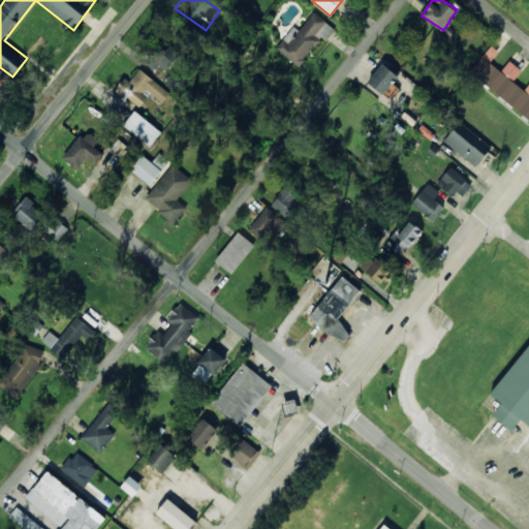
[(276,49),(299,66),(322,36),(327,39),(335,29),(313,11),(299,30),(293,26),(276,49)]
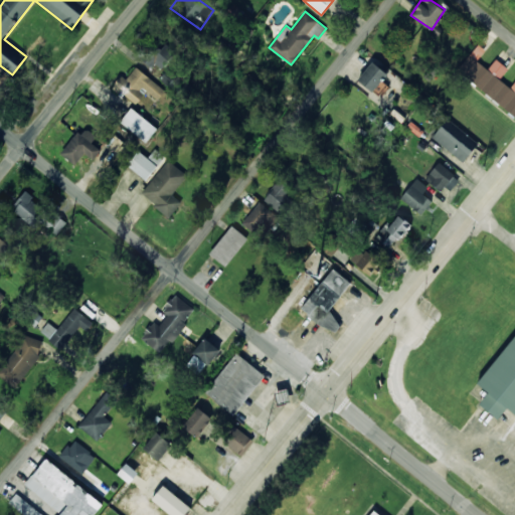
[(152,60),(161,68),(175,52),(167,44),(152,60)]
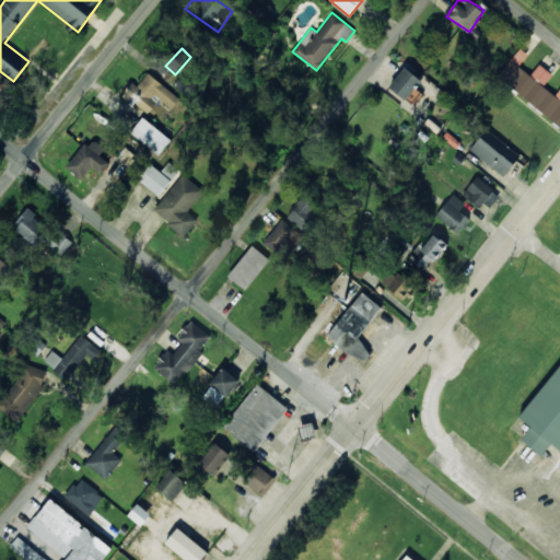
[(497,77),(559,125),(559,89),(555,95),(544,86),(552,74),(539,63),(531,76),(518,66),(527,55),(520,48),(497,77)]
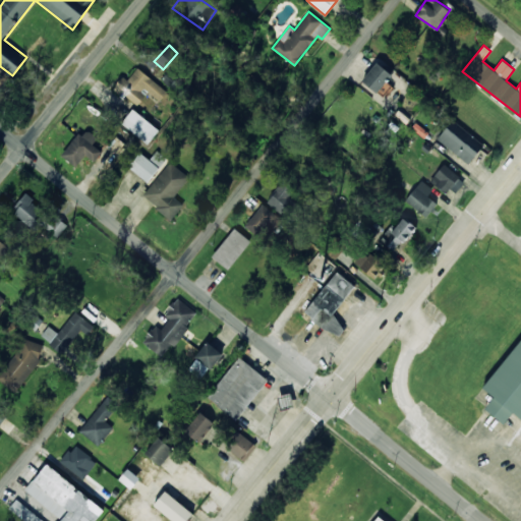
[(362,81),(378,93),(392,73),(375,62),(362,81)]
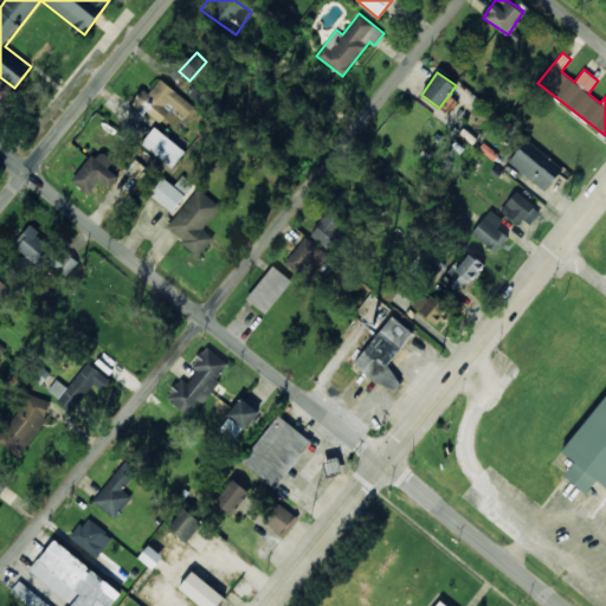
[(148,94),(143,89),(133,101),(159,123),(173,108),(185,117),(194,108),(161,78),(148,94)]
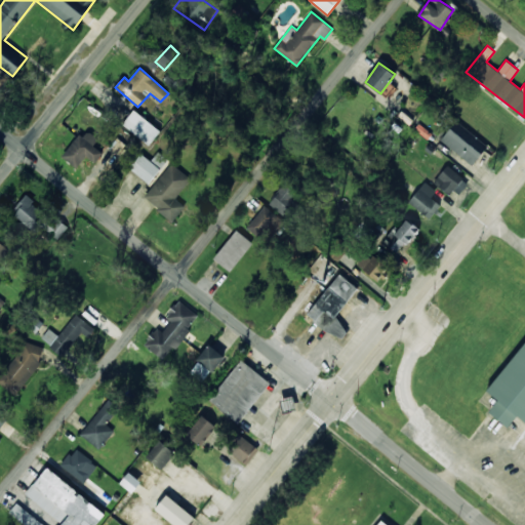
[(161,131),(134,110),(122,124),(149,146),(161,131)]
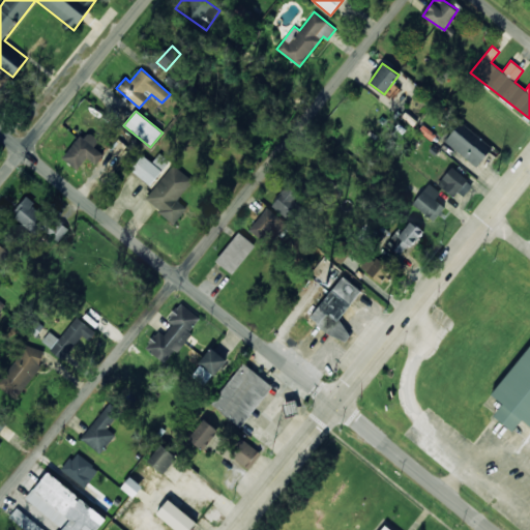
[(445,144),(478,166),(493,145),(459,123),(445,144)]
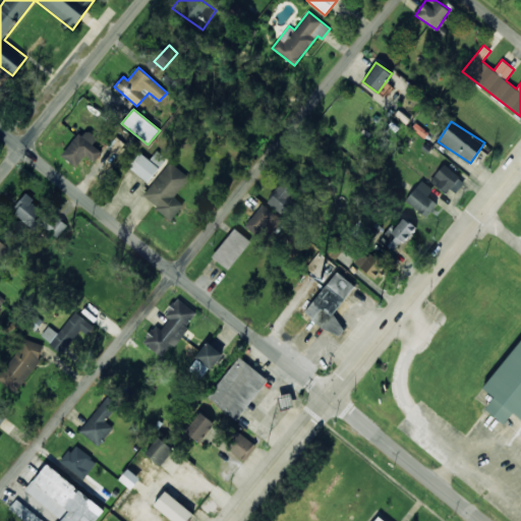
[(62,156),(75,167),(85,154),(96,162),(103,152),(93,145),(98,138),(84,127),(62,156)]
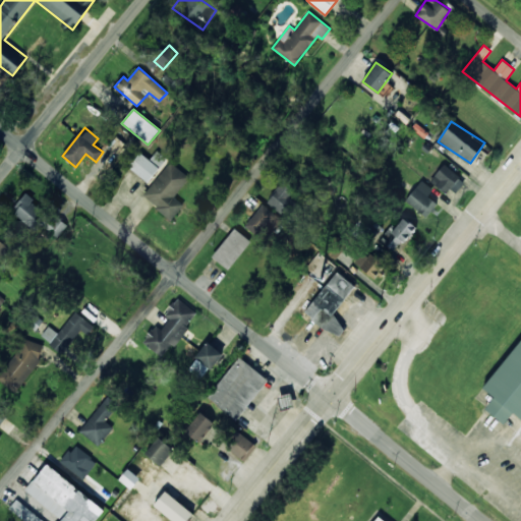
[(128,167),(148,182),(159,167),(140,152),(128,167)]
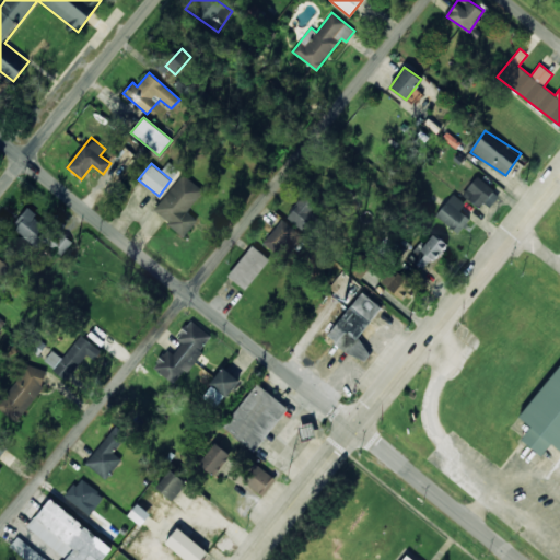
[(203,191),(184,174),(153,210),(184,236),(198,220),(187,211),(203,191)]
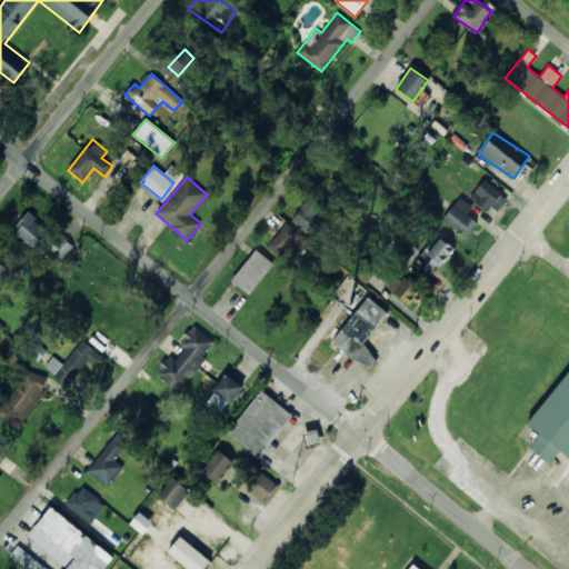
[(496,213),(508,197),(483,179),(471,197),(496,213)]
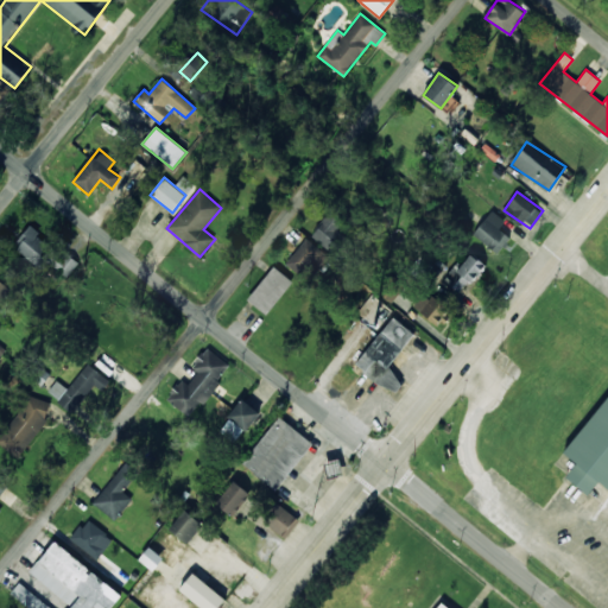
[(505,221),(493,210),(473,233),(496,254),(511,238),(499,228),(505,221)]
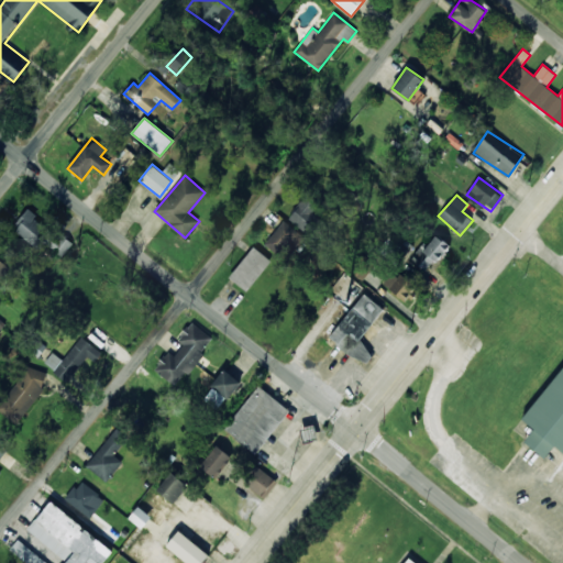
[(319,206),(309,196),(288,216),(304,232),(319,218),(313,211),(319,206)]
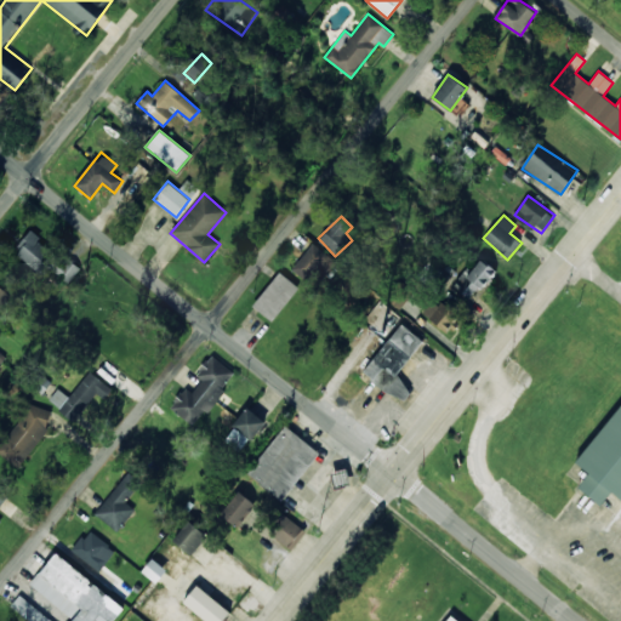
[(79,269),(30,231),(13,252),(44,275),(50,267),(69,283),(79,269)]
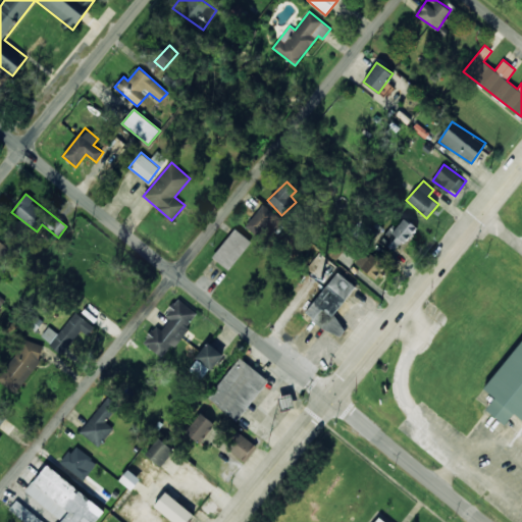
[(246,225),(264,241),(281,220),(263,204),(246,225)]
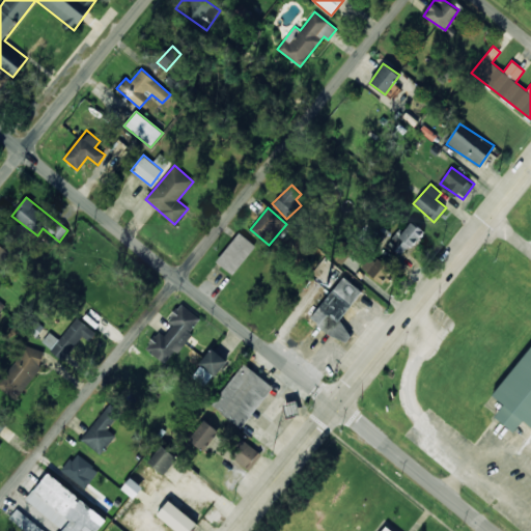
[(388,245),(402,256),(423,231),(409,219),(388,245)]
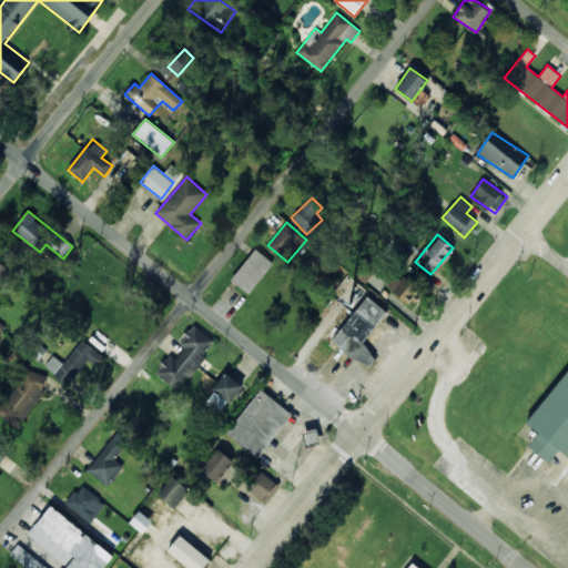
[(249,294),(273,263),(255,249),(231,280),(249,294)]
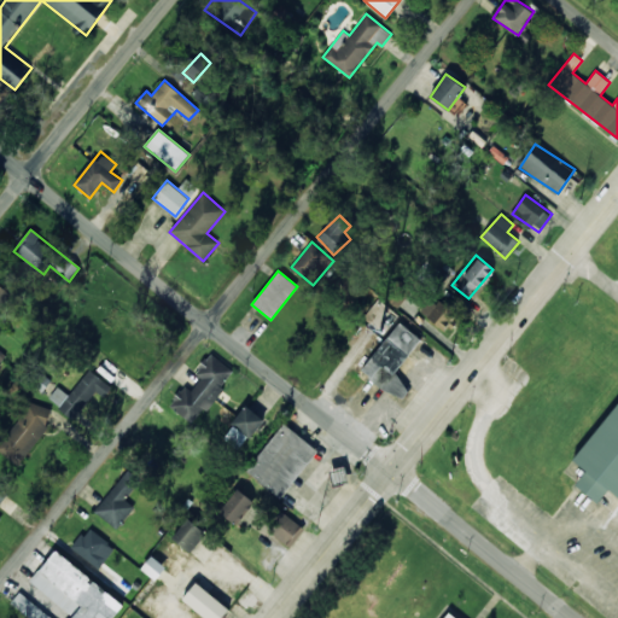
[(0,307),(11,295),(0,285),(0,307)]
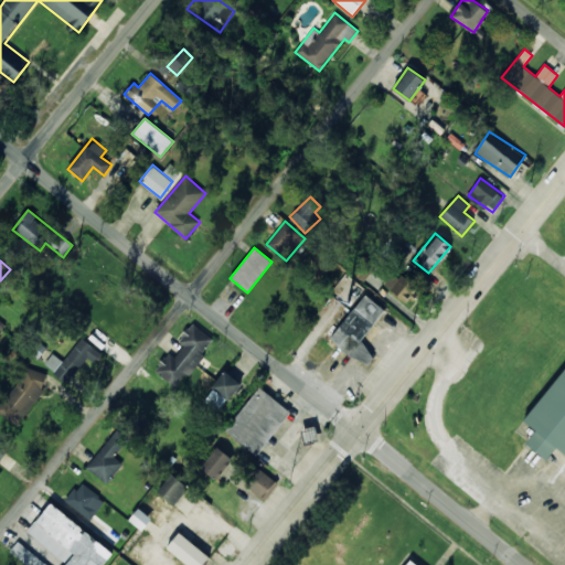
[(404,301),(416,287),(398,272),(386,285),(404,301)]
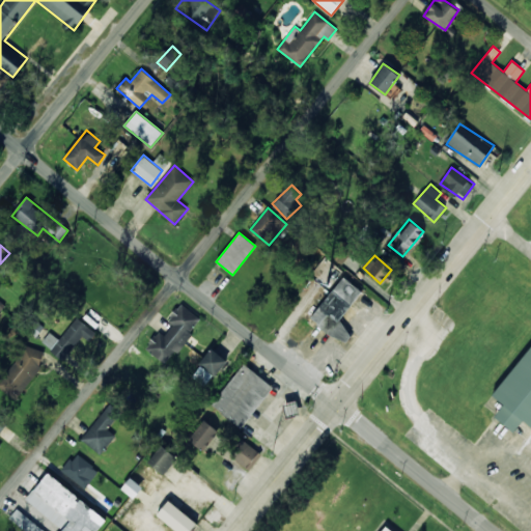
[(362,291),(343,276),(310,318),(344,344),(353,333),(338,322),(362,291)]
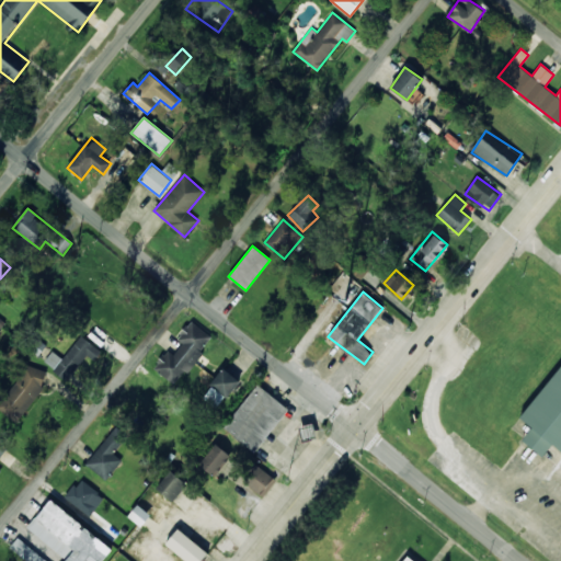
[(152,369),(175,387),(214,338),(191,320),(176,339),(182,343),(173,354),(168,350),(152,369)]
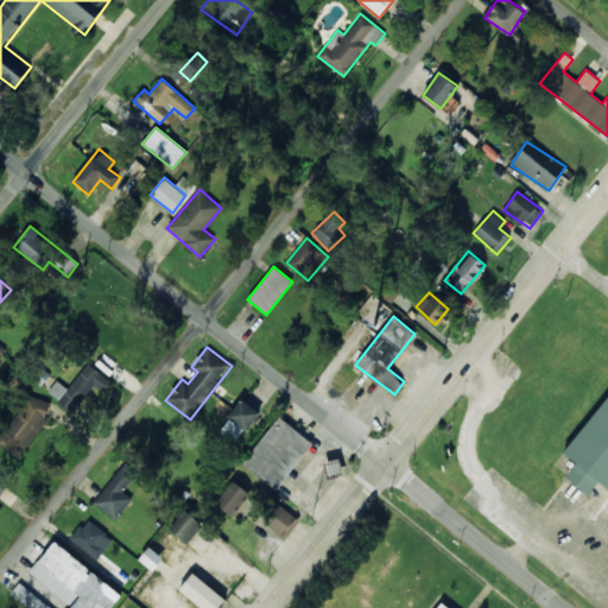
[(57,380),(48,392),(74,413),(102,374),(87,362),(68,388),(57,380)]
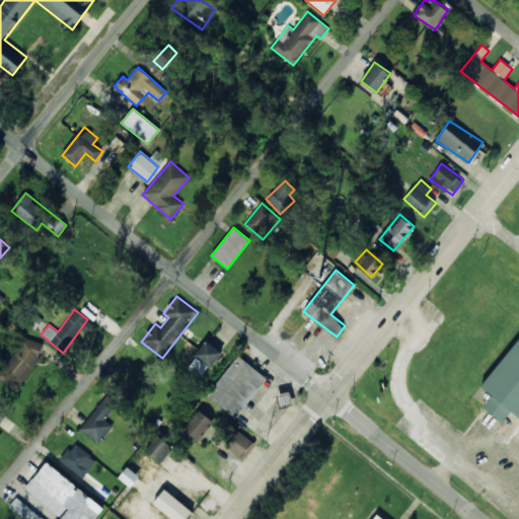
[(0,376),(13,389),(47,352),(29,337),(0,369),(0,376)]
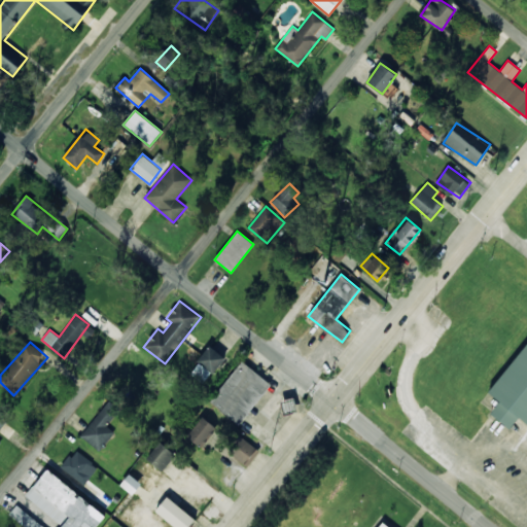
[(526,342),(489,393),(499,401),(490,414),(510,428),(517,420),(526,427),(526,342)]
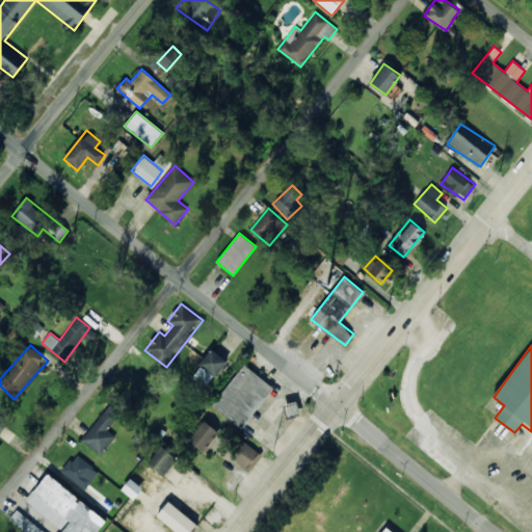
[(198,365),(215,377),(228,362),(211,348),(198,365)]
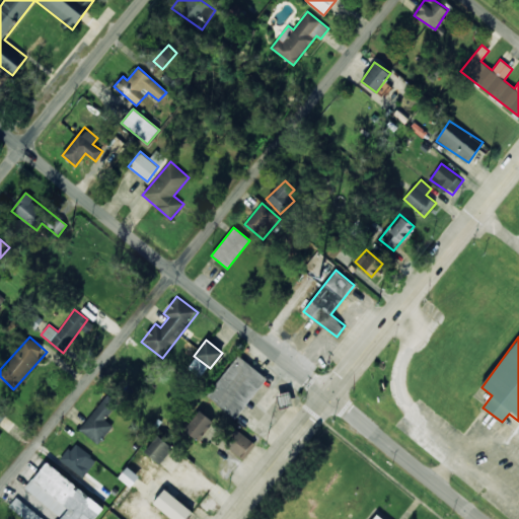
[(268,379),(239,355),(207,394),(235,418),(268,379)]
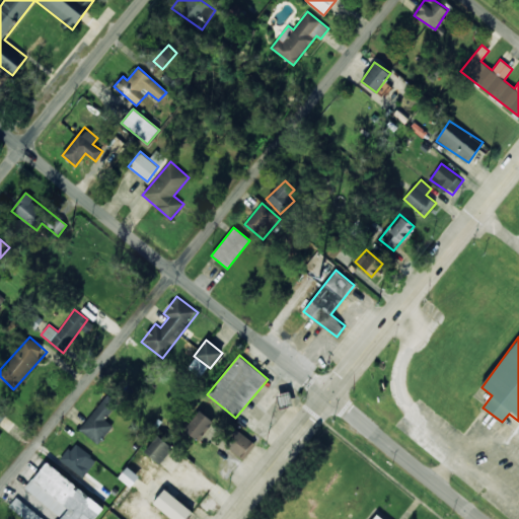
[(292,406),(290,392),(277,394),(280,409),(292,406)]
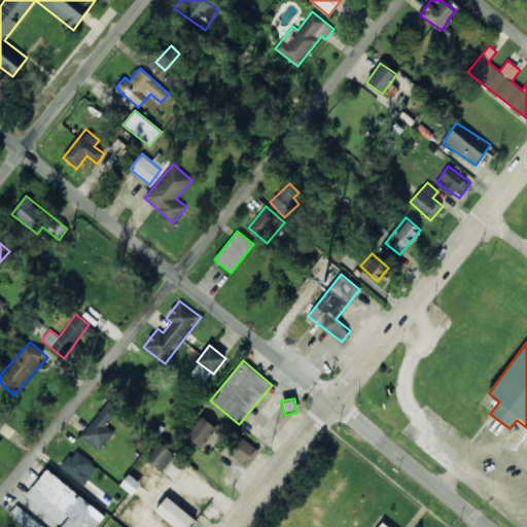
[(100,451),(114,432),(106,425),(115,415),(105,406),(80,435),(100,451)]
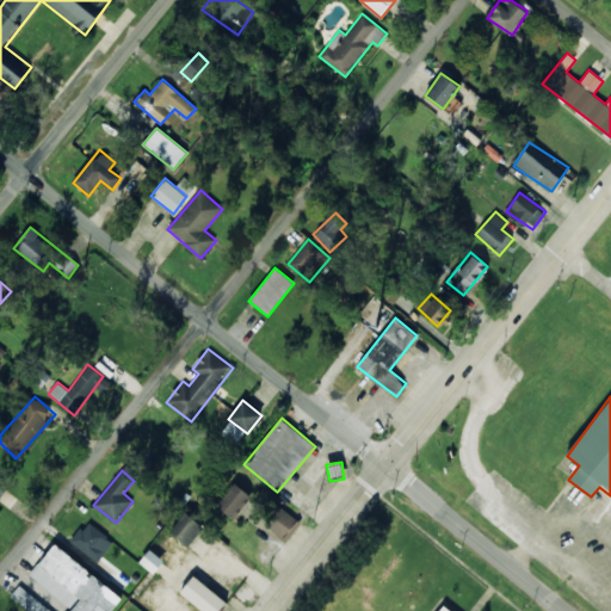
[(251,495),(235,482),(216,505),(232,518),(251,495)]
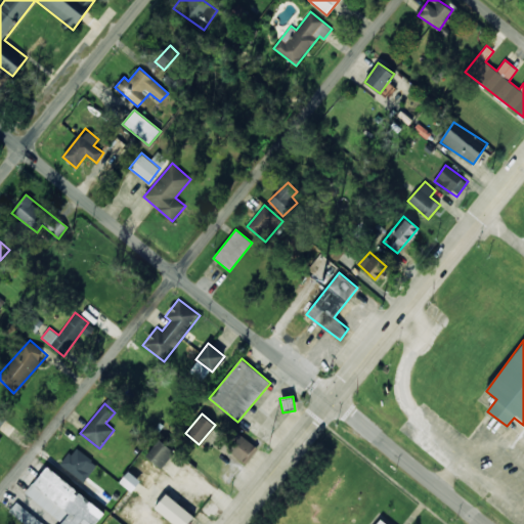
[(175,451),(159,439),(146,456),(162,469),(175,451)]
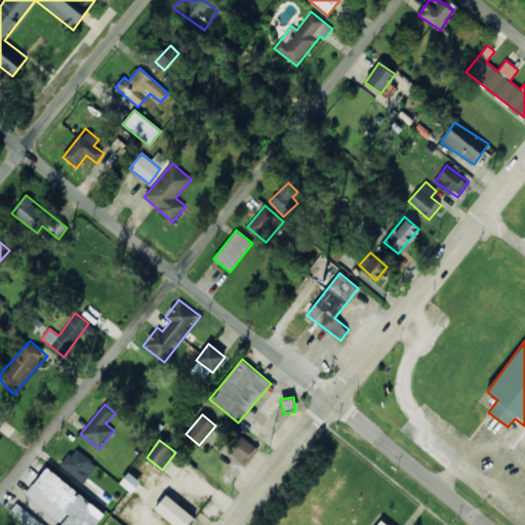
[(97,465),(74,448),(62,467),(85,483),(97,465)]
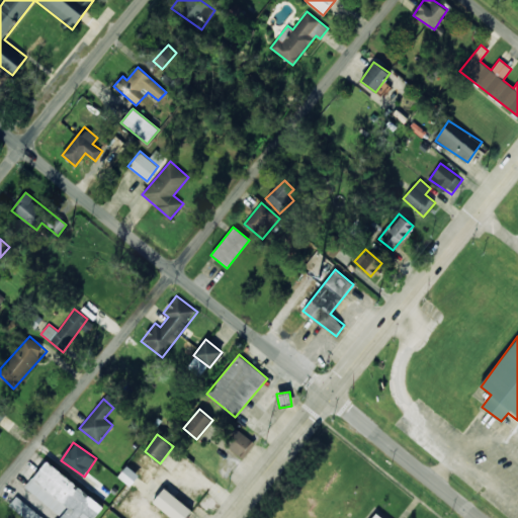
[(94,517),(104,506),(46,460),(24,488),(62,517),(60,517),(44,517),(16,497),(9,506),(23,517),(94,517)]
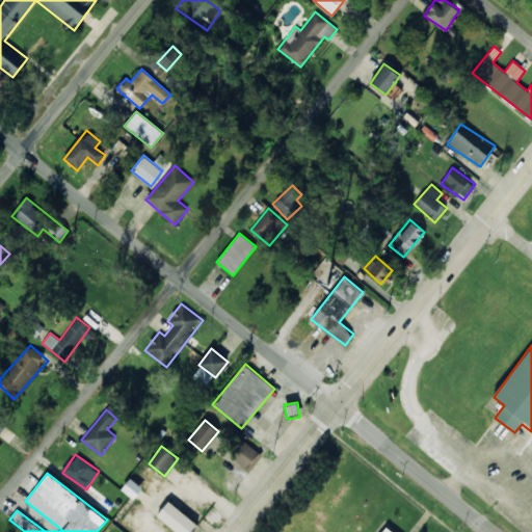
[(134,499),(142,488),(130,478),(122,489),(134,499)]
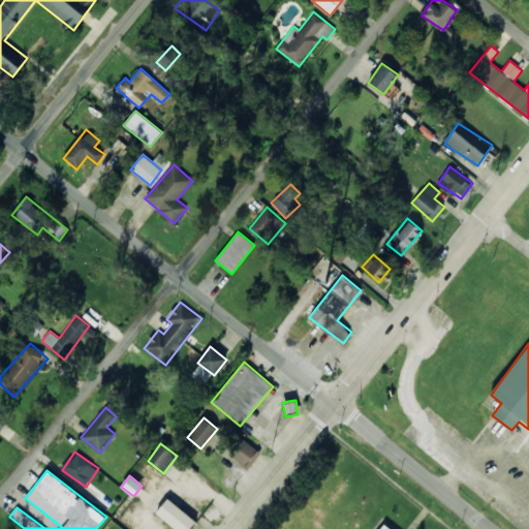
[(156,514),(177,528),(189,528),(196,520),(166,499),(156,514)]
